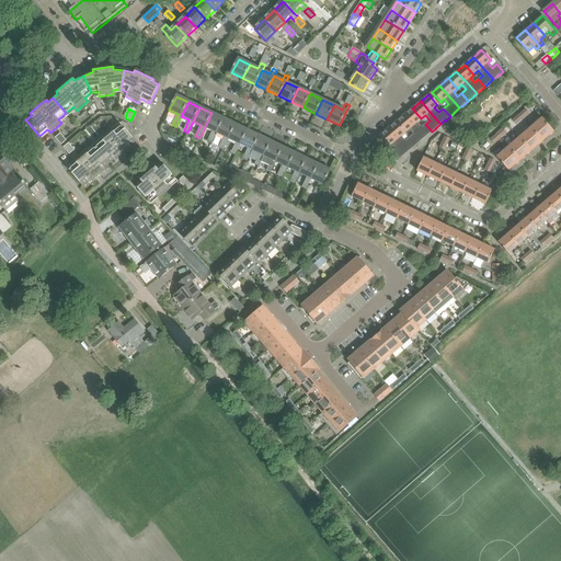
[(412,109),(404,115),(413,126),(423,138),(427,135),(428,135),(432,132),(425,124),(421,127),(418,123),(421,118),(412,109)]
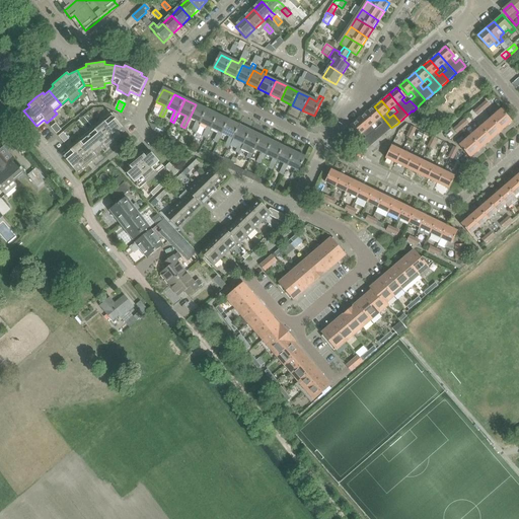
[(480,106),(484,110),(490,104),(487,101),(480,106)]
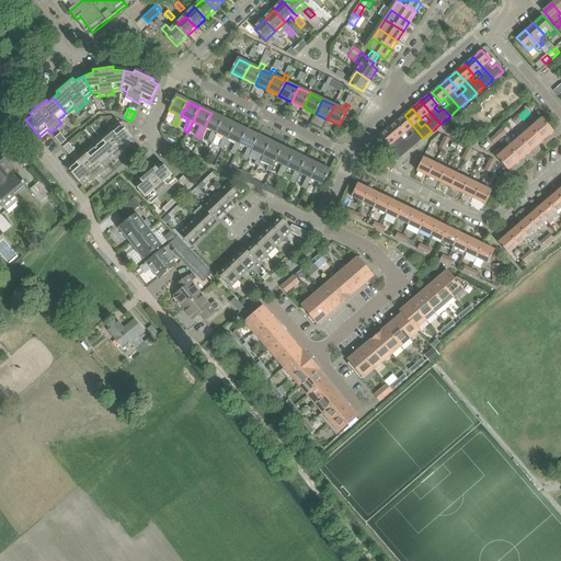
[(217,133),(224,118),(212,113),(205,127),(213,130),(207,141),(212,144),(217,133)]
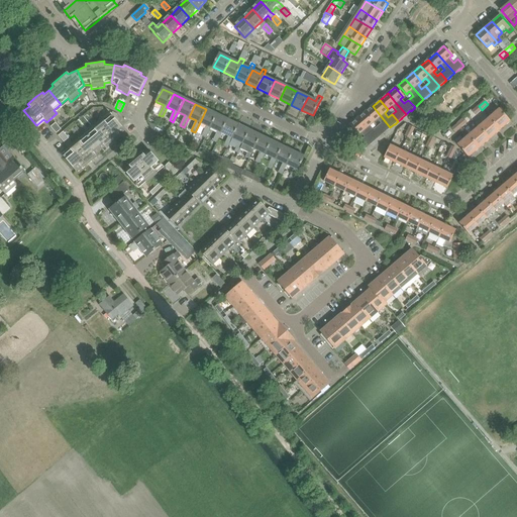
[(386,131),(390,127),(381,116),(373,106),(365,113),(373,122),(377,119),(381,123),(377,127),(383,134),(387,131),(386,131)]
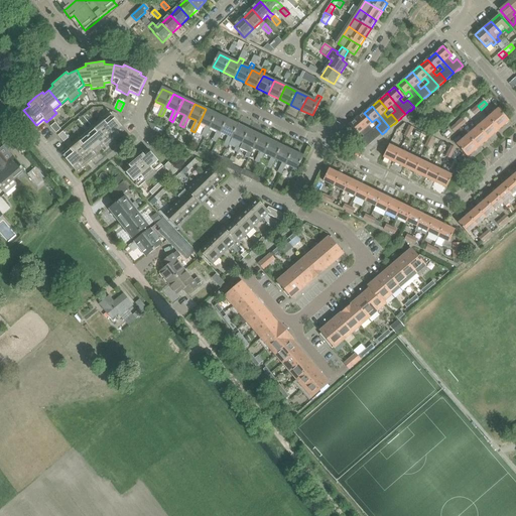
[(475,115),(481,110),(478,106),(471,111),(475,115)]
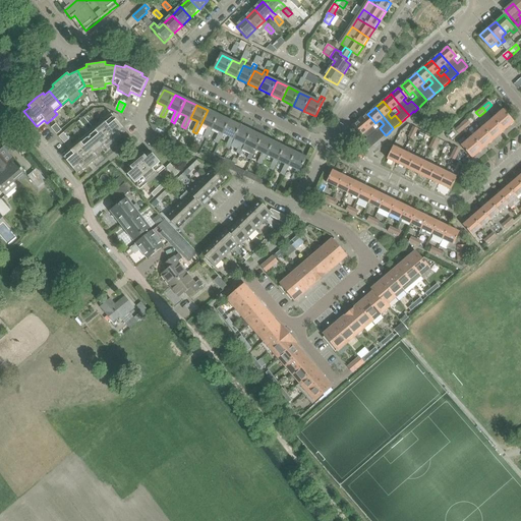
[(213,129),(219,116),(208,110),(201,123),(209,127),(204,137),(208,138),(213,129)]
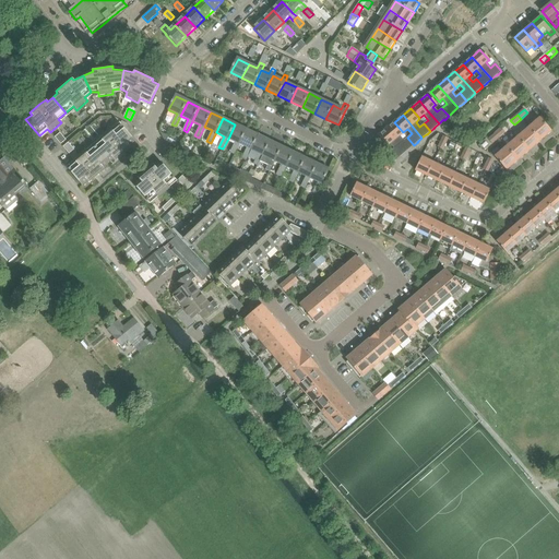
[(540,141),(552,131),(542,119),(530,129),(540,141)]
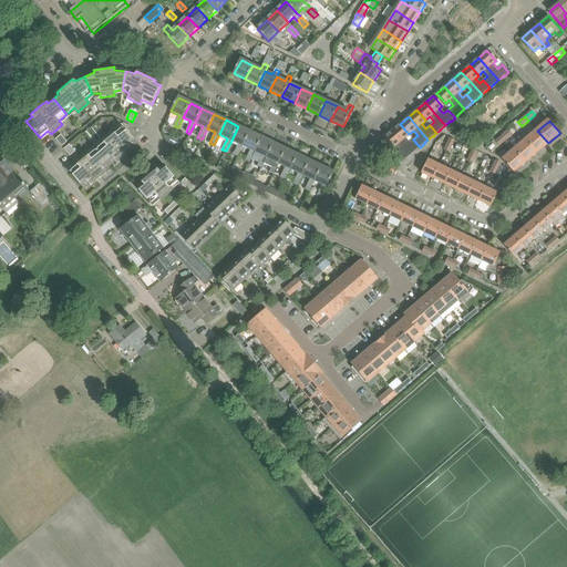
[(400,124),(391,131),(400,142),(411,154),(416,150),(416,151),(420,147),(413,140),(409,143),(405,137),(409,134),(400,124)]
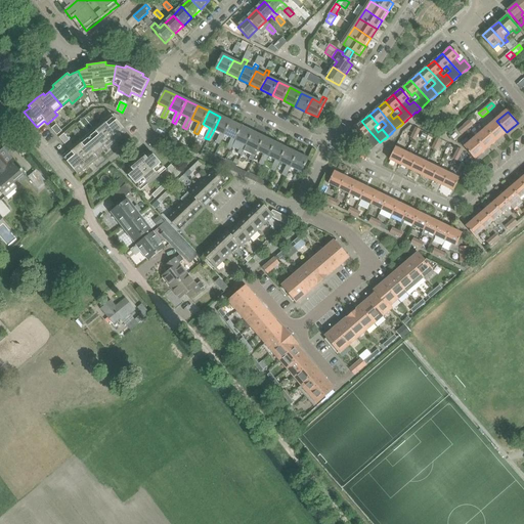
[(224,135),(231,122),(220,117),(214,130),(221,133),(216,143),(220,145),(224,135)]
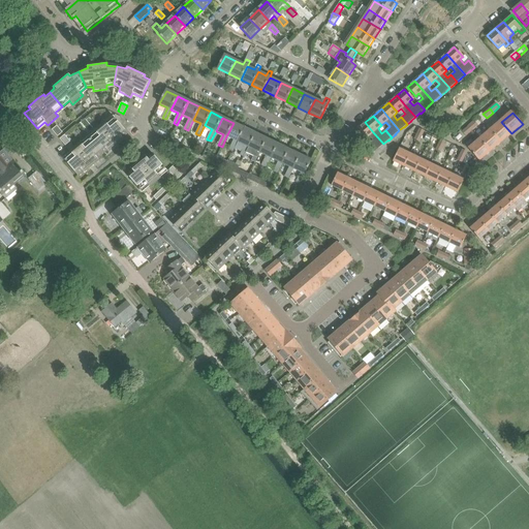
[(127,134),(119,123),(115,119),(107,125),(104,122),(94,130),(97,133),(90,139),(102,155),(107,151),(109,153),(124,141),(122,138),(127,134)]
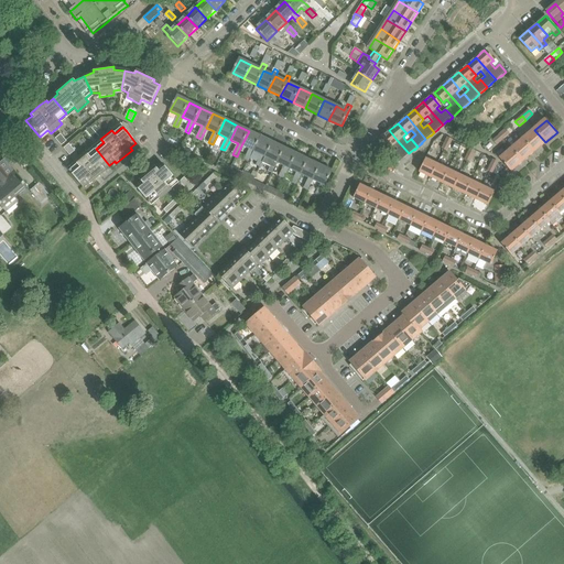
[(499,136),(502,139),(509,133),(506,129),(499,136)]
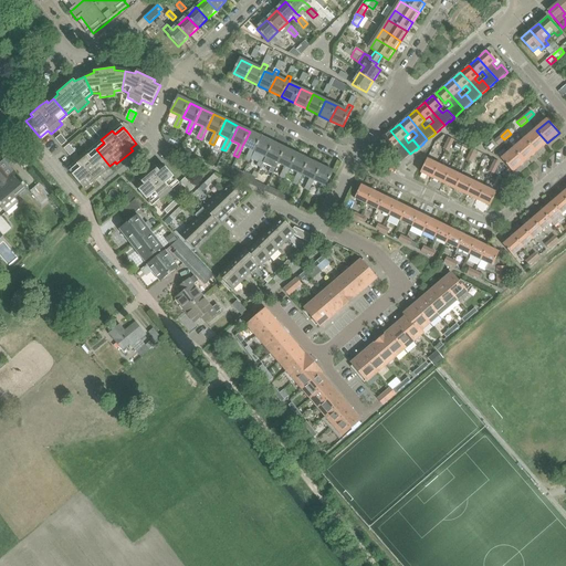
[(391,148),(392,148),(395,146),(399,150),(395,155),(394,155),(400,163),(406,158),(410,154),(399,142),(390,130),(383,137),(391,148)]
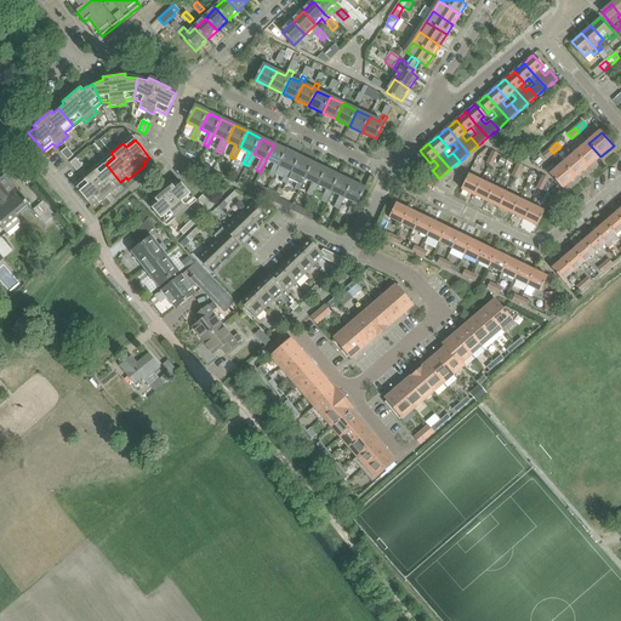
[(588,167),(600,157),(588,143),(576,154),(588,167)]
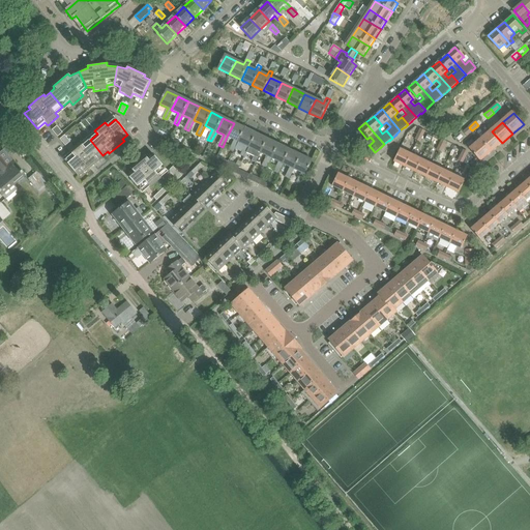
[(233,152),(238,142),(244,128),(234,123),(227,137),(234,140),(230,150),(233,152)]
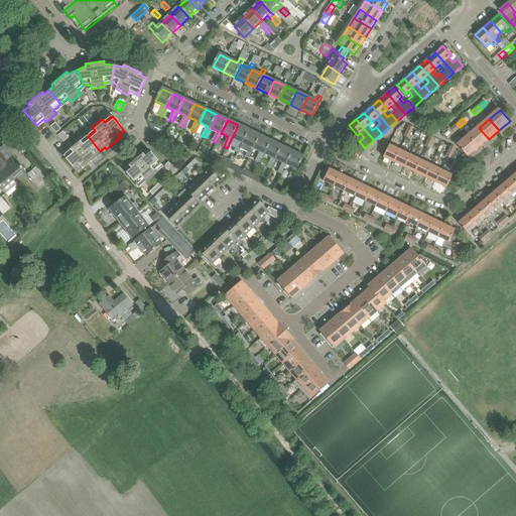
[(60,129),(55,123),(50,127),(56,133),(60,129)]
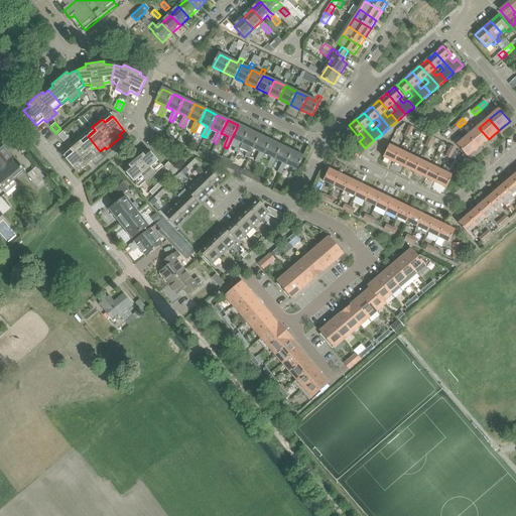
[(454,133),(460,127),(457,124),(450,129),(454,133)]
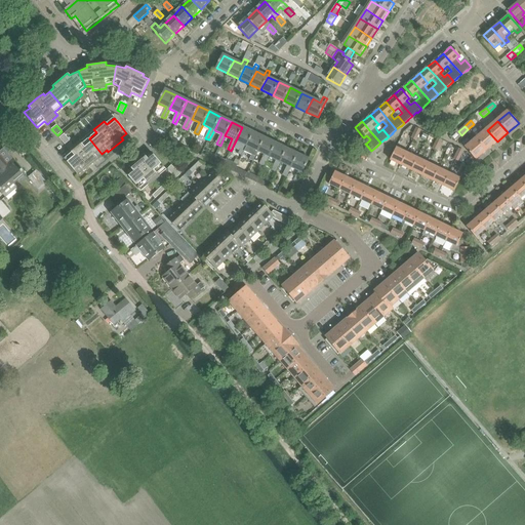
[(242,156),(253,132),(242,127),(236,140),(243,145),(238,154),(242,156)]
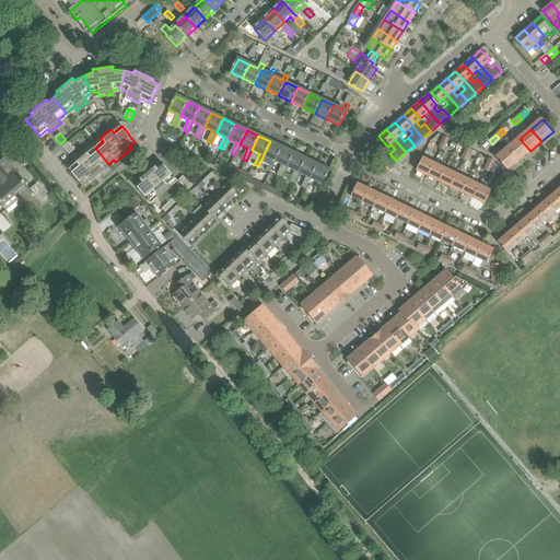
[(520,161),(531,151),(520,139),(509,149),(520,161)]
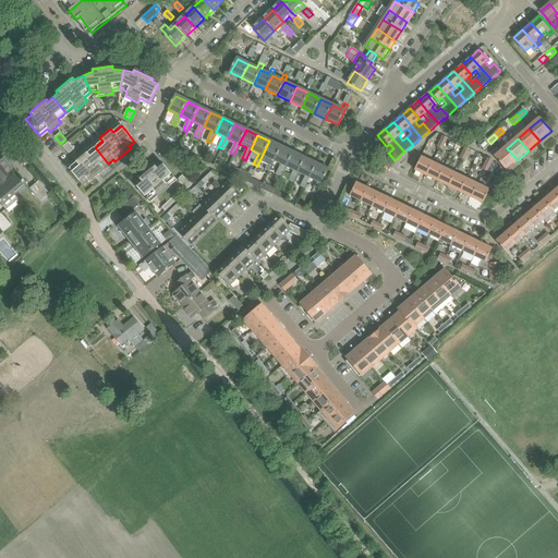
[(269,141),(259,161),(267,165),(265,170),(269,171),(275,161),(281,147),(269,141)]
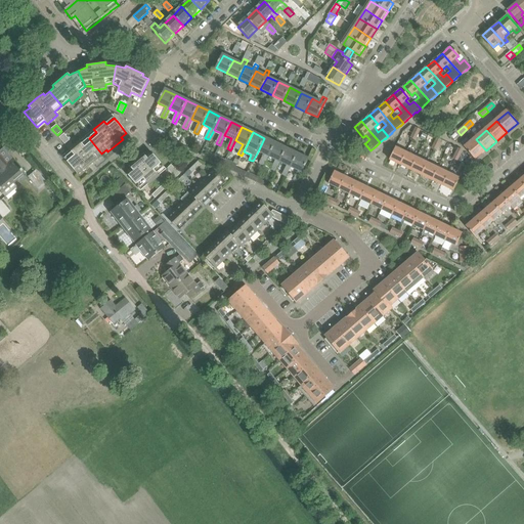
[(70,140),(64,135),(63,134),(59,138),(64,144),(70,140)]
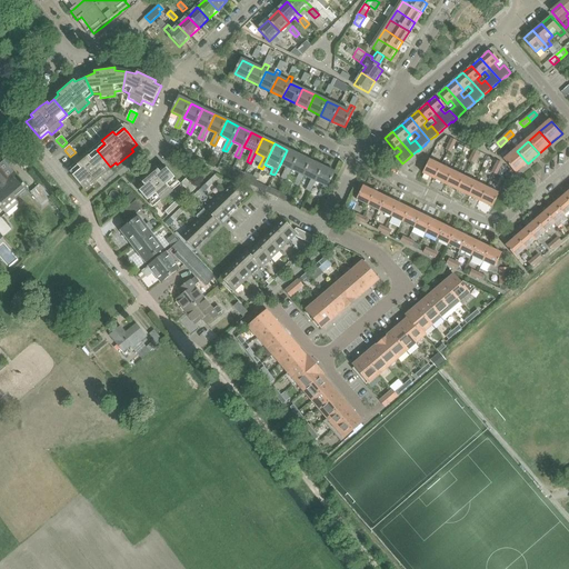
[(105,171),(110,167),(97,150),(89,157),(86,153),(75,163),(78,167),(69,173),(83,189),(89,185),(90,187),(107,173),(105,171)]
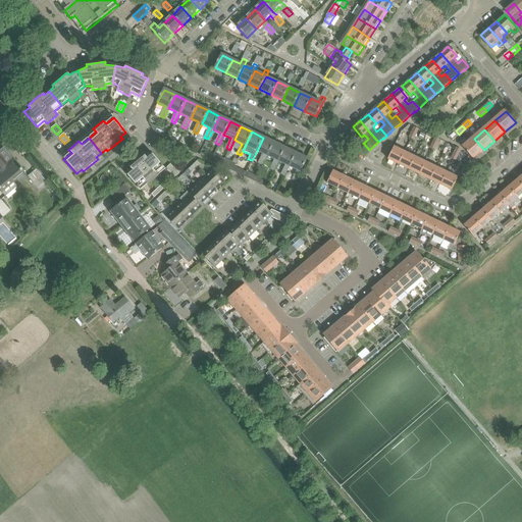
[(263,166),(267,156),(274,143),(263,138),(257,151),(264,154),(259,164),(263,166)]
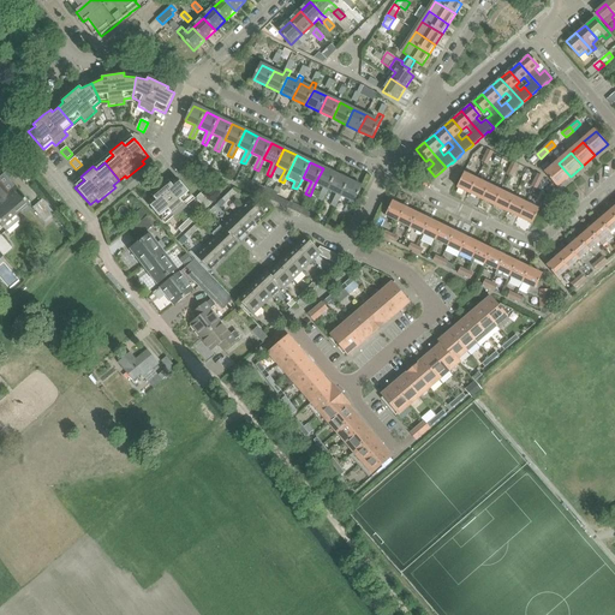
[(557,187),(571,177),(559,163),(545,174),(557,187)]
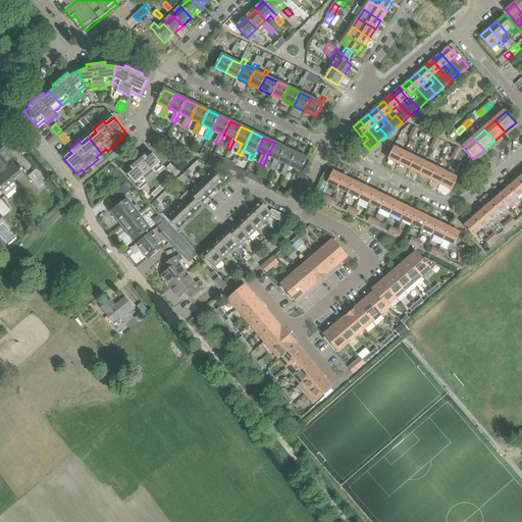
[(278,161),(284,148),(274,143),(267,156),(274,159),(270,169),(273,171),(278,161)]
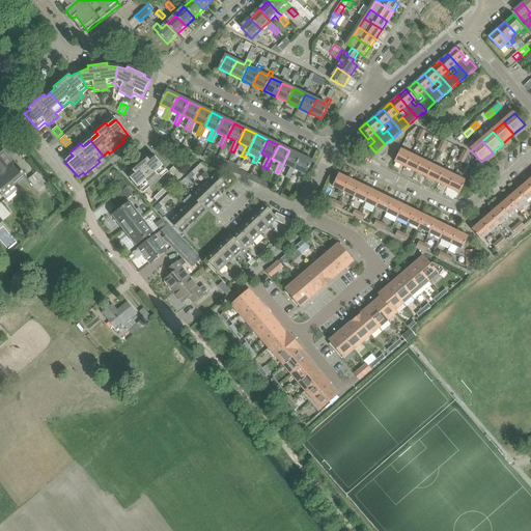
[(407,167),(412,155),(401,149),(395,162),(407,167)]
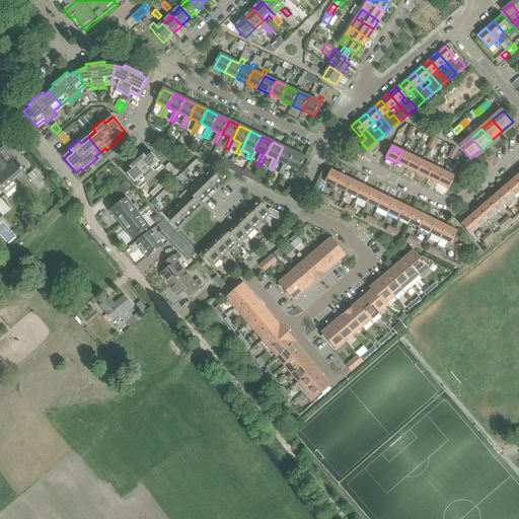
[(0,166),(13,182),(25,173),(13,158),(13,159),(4,148),(2,150),(0,147),(0,166)]
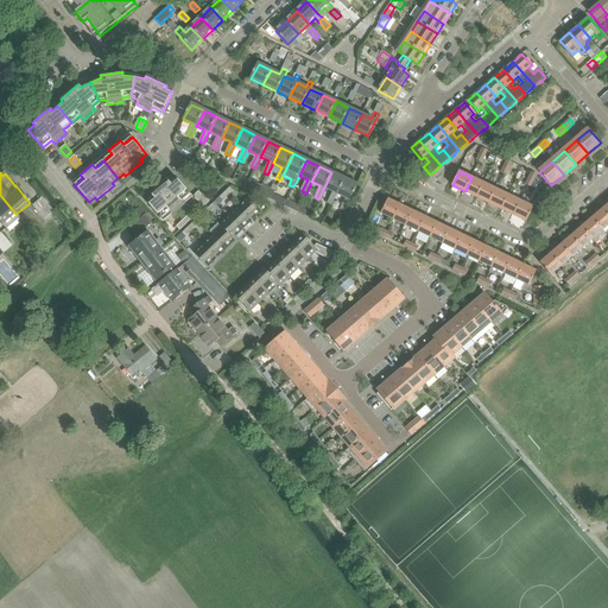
[(331,206),(337,194),(344,178),(331,172),(324,188),(333,192),(328,203),(331,206)]
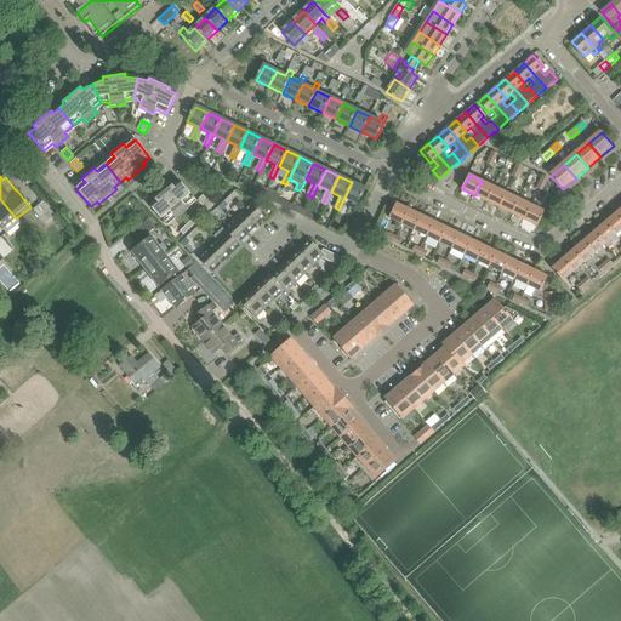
[(184,206),(194,198),(178,181),(172,186),(171,183),(153,198),(155,200),(149,205),(164,223),(172,216),(176,220),(188,210),(184,206)]
